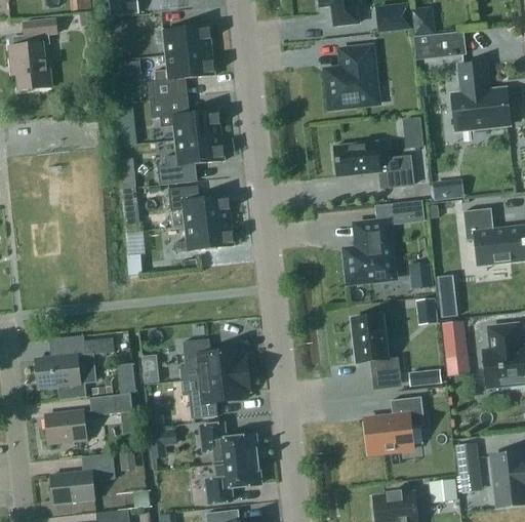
[(136,13),(135,0),(107,0),(109,15),(136,13)]
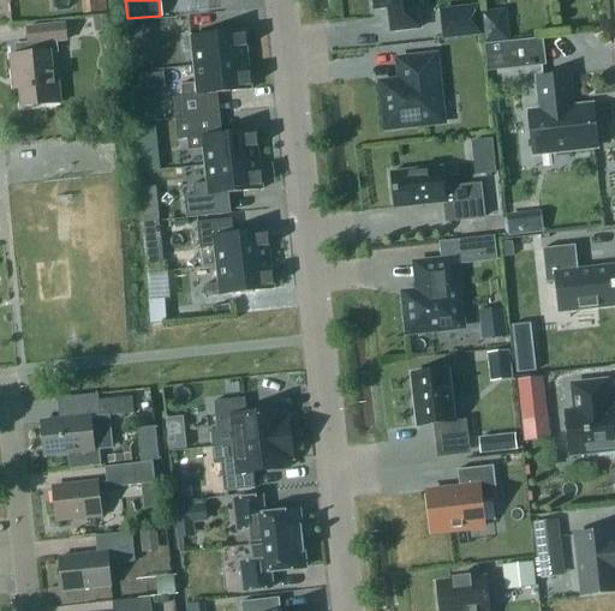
[(390,28),(419,25),(416,1),(422,1),(422,0),(372,0),(374,6),(388,5),(390,28)]
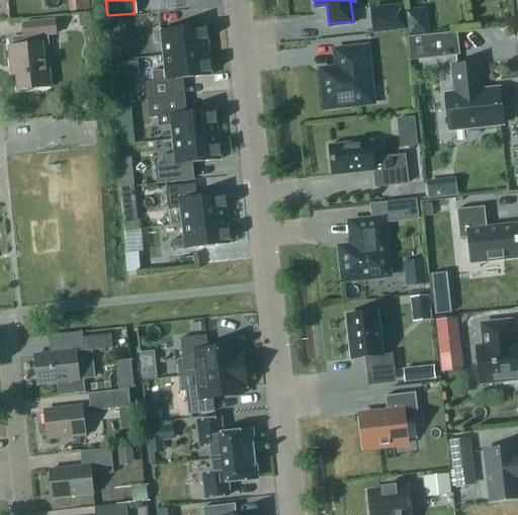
[(402,4),(370,7),(372,31),(404,28),(402,4)]
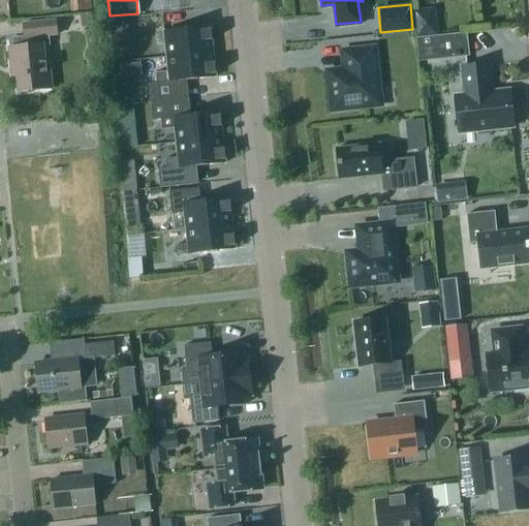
[(91,9),(80,10),(81,25),(93,24),(91,9)]
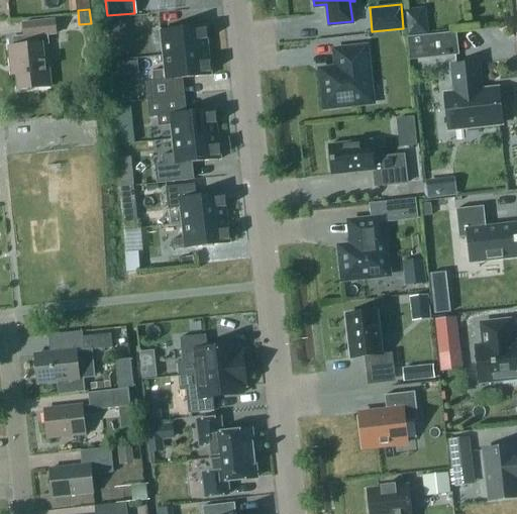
[(123,17),(106,19),(108,35),(125,33),(123,17)]
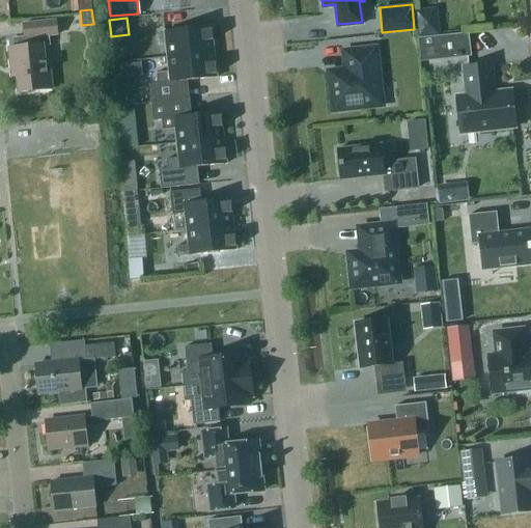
[(439,19),(417,21),(418,36),(440,33),(439,19)]
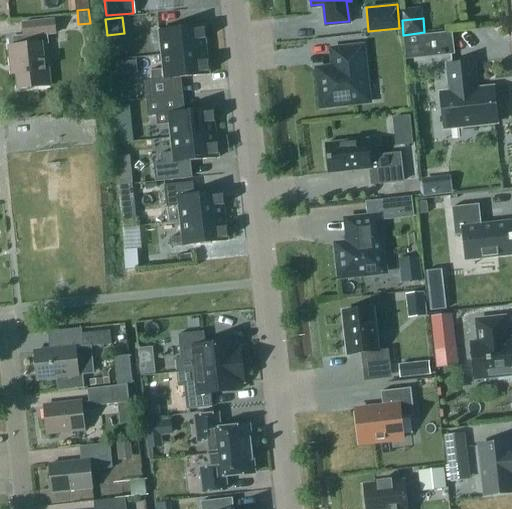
[(49,85),(47,58),(43,59),(41,42),(40,43),(40,35),(55,33),(54,19),(22,22),(23,36),(24,36),(25,44),(9,46),(10,65),(15,64),(18,88),(49,85)]
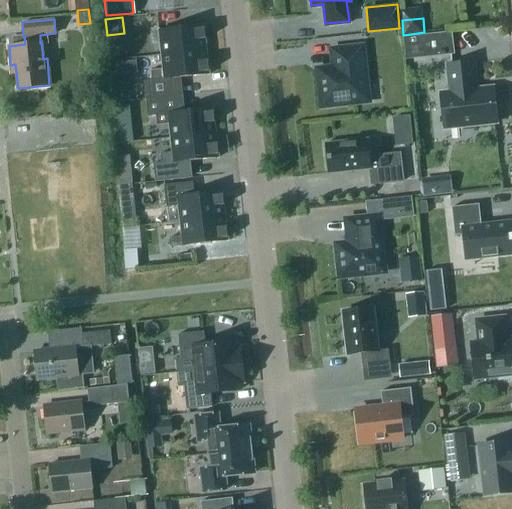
[(161,53),(206,48),(203,23),(158,28),(161,53)]
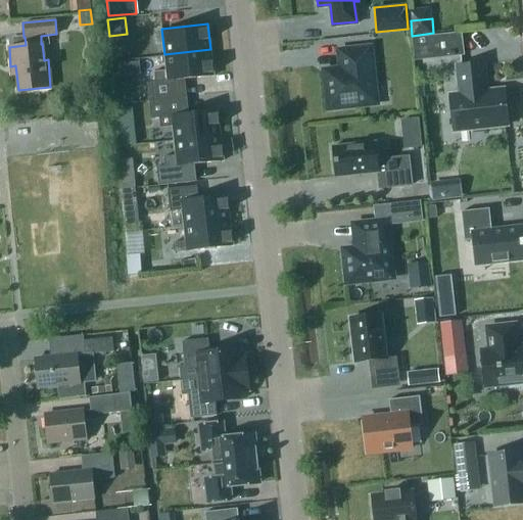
[(433,33),(412,36),(415,58),(463,53),(461,31),(433,33)]
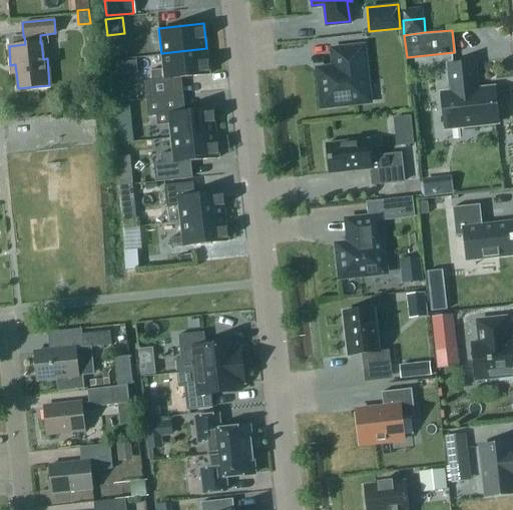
[(335,65),(319,67),(322,105),(369,100),(363,45),(333,47),(335,65)]
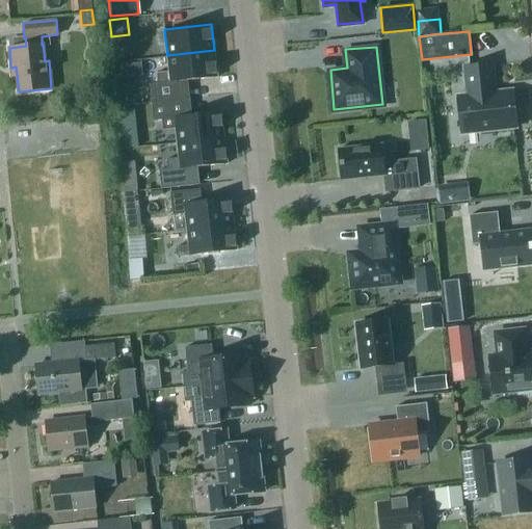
[(214,50),(167,55),(168,70),(156,71),(157,81),(217,75),(214,50)]
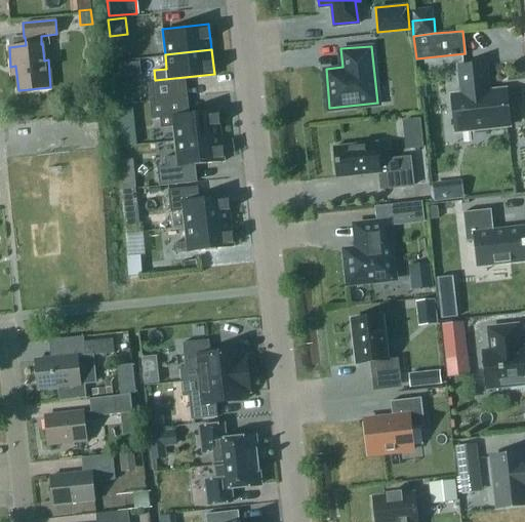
[(138,58),(123,61),(124,74),(139,72),(138,58)]
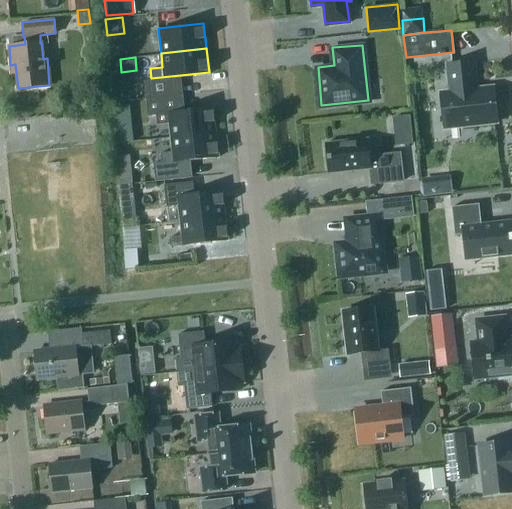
[(440,91),(444,126),(496,120),(492,85),(473,87),(472,79),(475,79),(472,60),(446,63),(449,90),(440,91)]
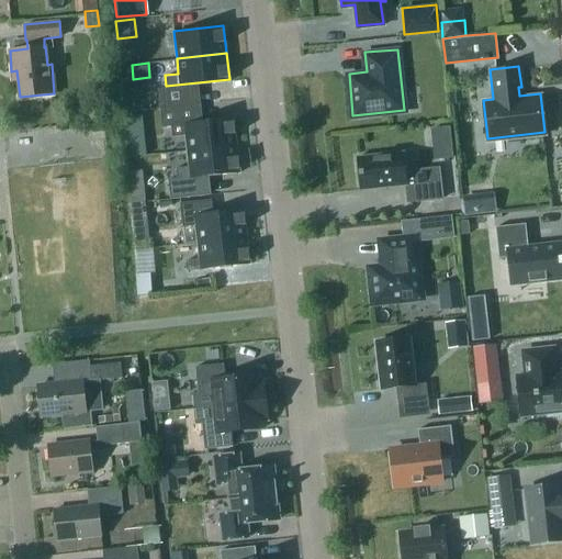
[(194,102),(159,105),(161,125),(170,124),(172,134),(186,133),(187,149),(236,144),(233,116),(197,121),(194,102)]
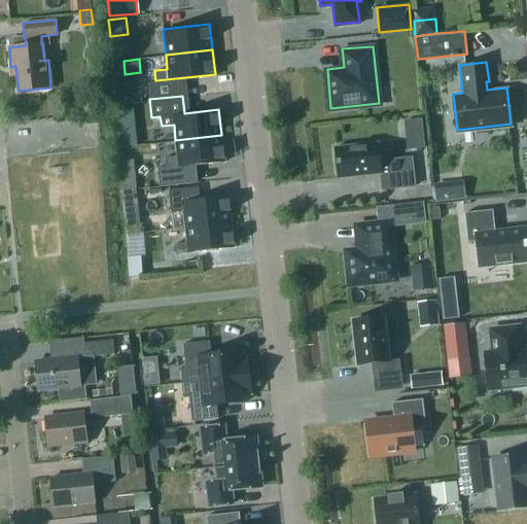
[(132,106),(115,108),(116,120),(134,118),(132,106)]
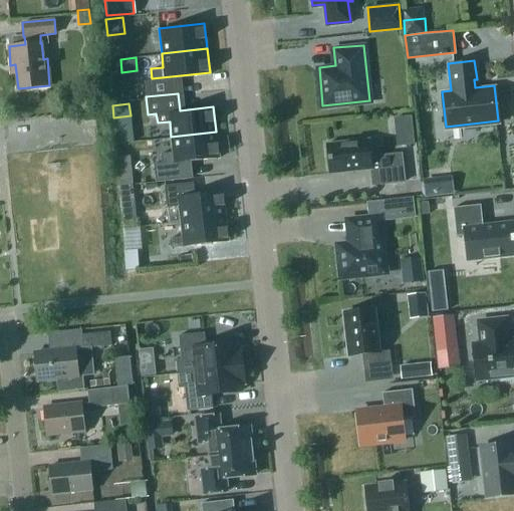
[(216,132),(171,137),(174,161),(219,156),(216,132)]
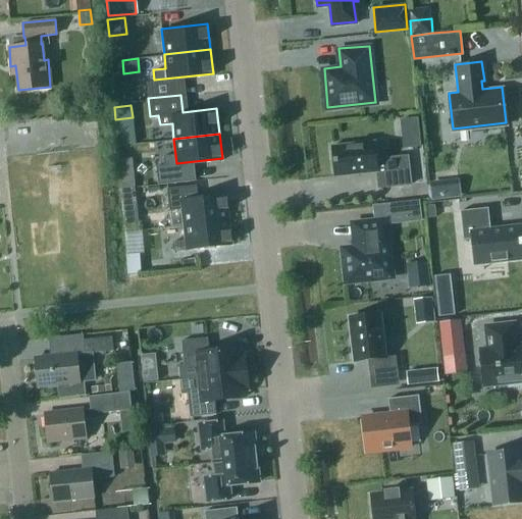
[(375,157),(373,140),(331,144),(334,174),(376,170),(378,186),(410,183),(407,154),(375,157)]
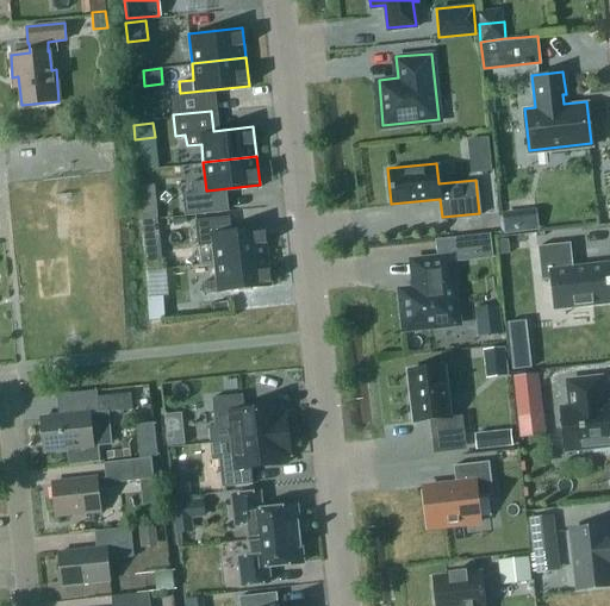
[(536,206),(502,211),(504,231),(539,227),(536,206)]
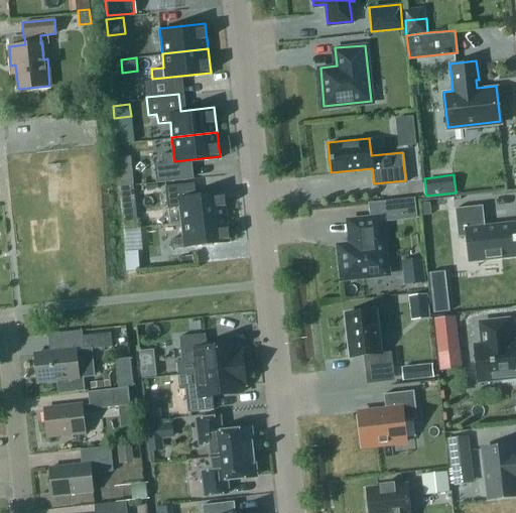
[(131,175),(118,176),(119,184),(132,183),(131,175)]
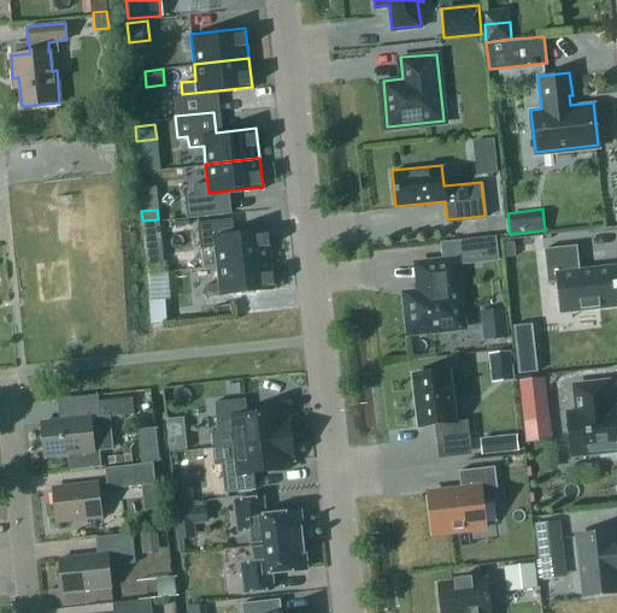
[(215,246),(217,265),(271,259),(268,228),(231,231),(230,217),(194,222),(198,248),(215,246)]
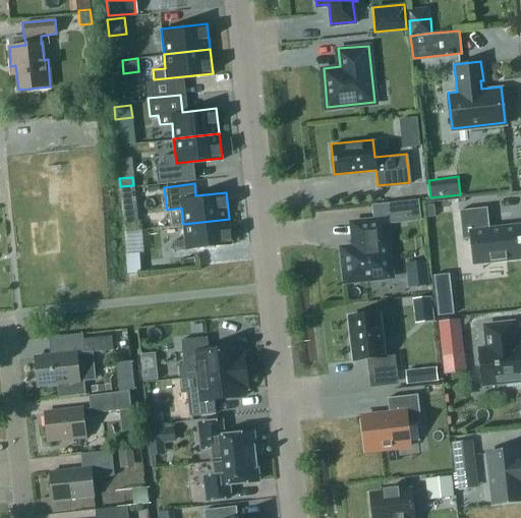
[(133,185),(120,186),(122,204),(135,202),(133,185)]
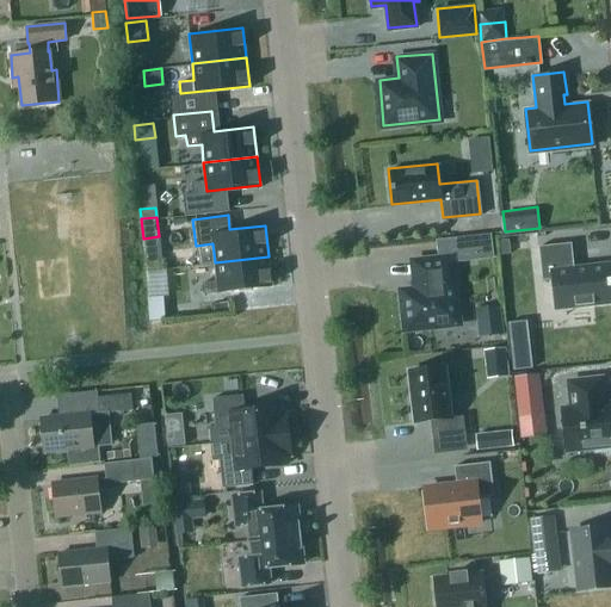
[(486,252),(483,233),(454,236),(456,255),(486,252)]
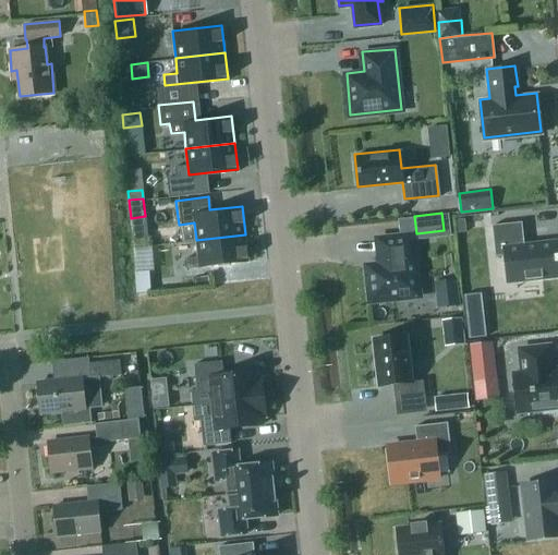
[(557,253),(555,240),(524,243),(521,220),(492,224),(495,254),(504,253),(507,280),(557,274),(557,267),(557,261),(557,260),(557,255),(557,253)]
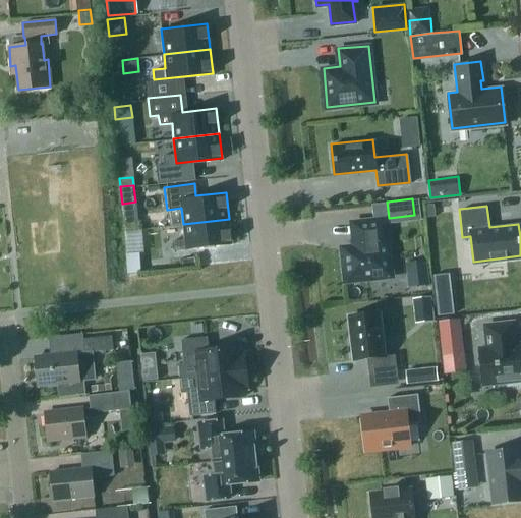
[(353,234),(341,236),(345,280),(391,275),(385,218),(352,222),(353,234)]
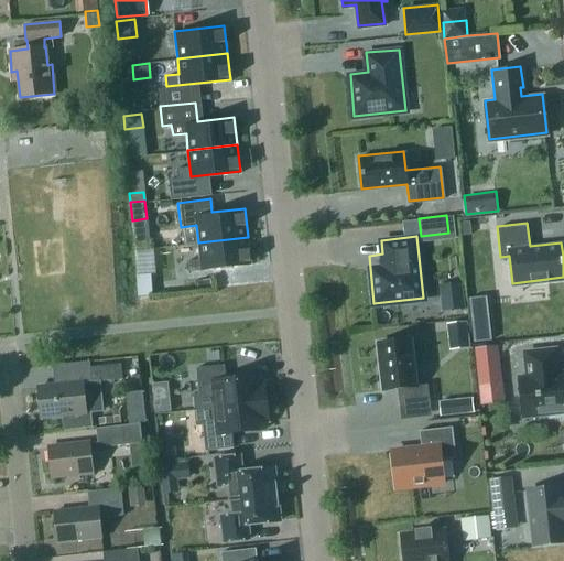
[(248,237),(198,243),(199,258),(186,259),(187,270),(250,262),(248,237)]
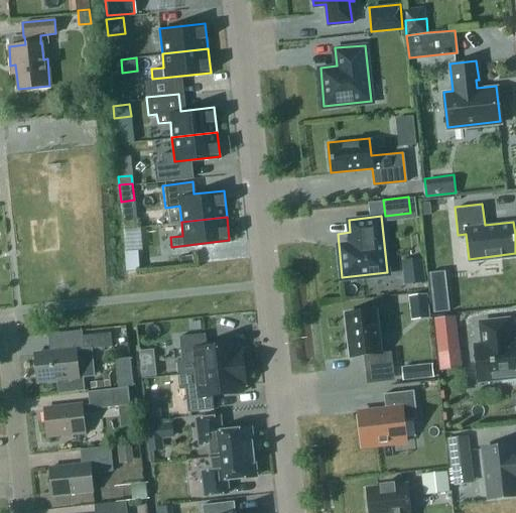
[(140,226),(123,228),(123,238),(141,237),(140,226)]
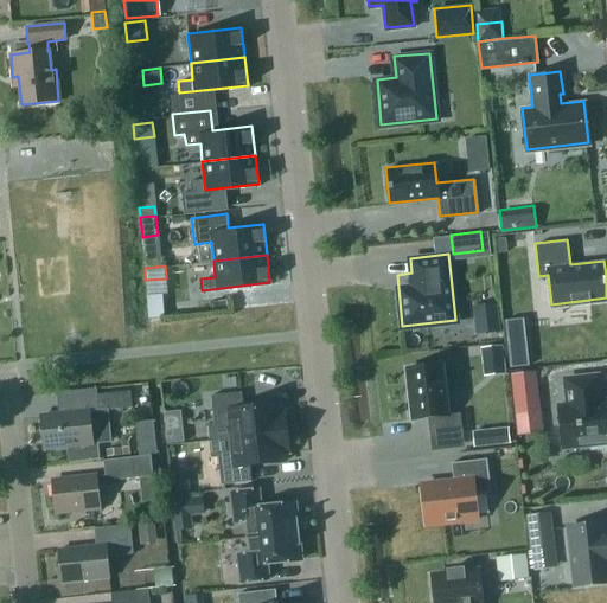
[(163,318),(161,296),(145,297),(146,319),(163,318)]
